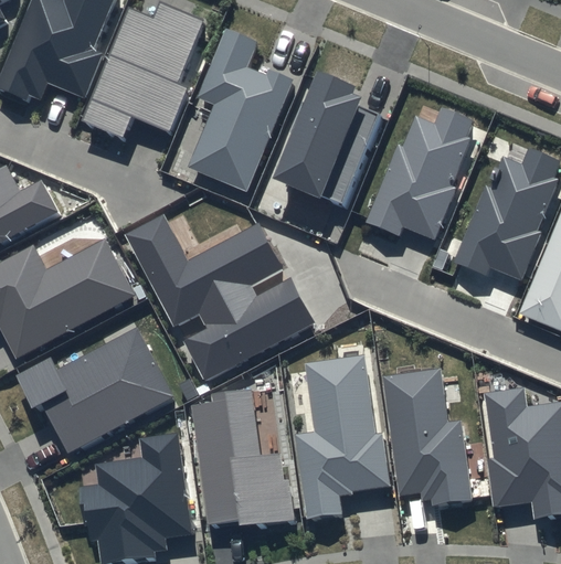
[(30,0),(0,71),(0,88),(27,99),(28,94),(40,99),(46,82),(83,97),(102,53),(92,49),(113,0),(63,0),(30,0)]
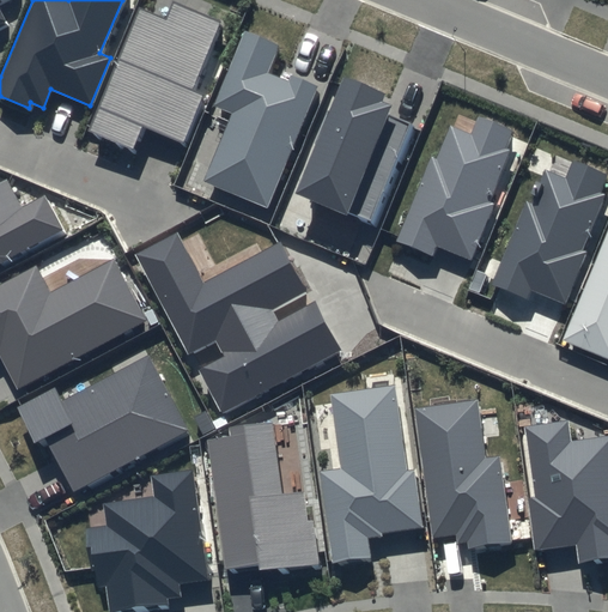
[(140,7),(89,129),(133,147),(143,125),(183,141),(202,94),(192,89),(219,20),(172,1),(165,17),(140,7)]
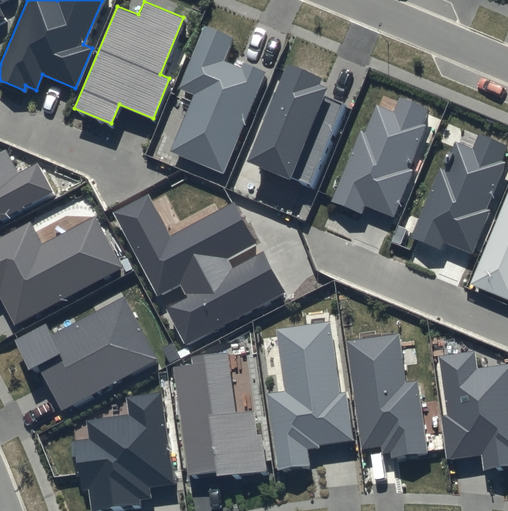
[(169,151),(222,173),(264,71),(242,62),(240,68),(222,60),(232,37),(203,25),(177,87),(193,94),(169,151)]
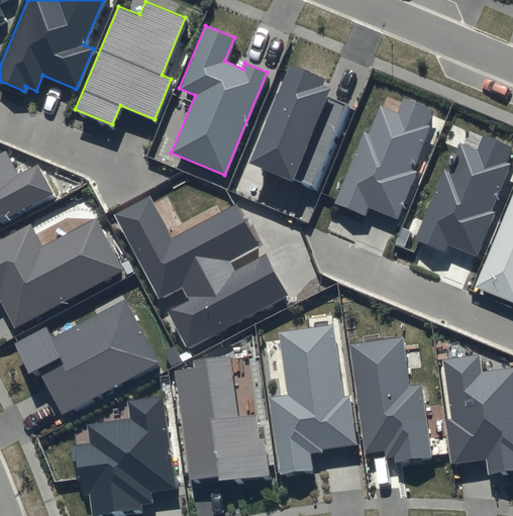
[(296,179),(312,186),(345,103),(329,97),(332,89),(323,85),(326,79),(292,65),(251,163),(295,181),(296,179)]
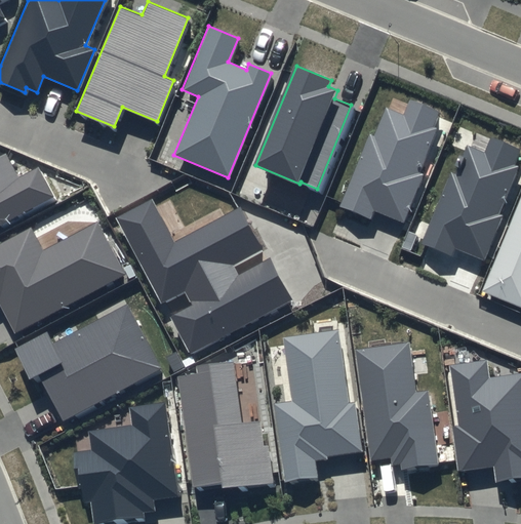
[(338,206),(369,218),(373,210),(403,223),(423,174),(417,172),(436,128),(432,126),(438,111),(408,99),(402,114),(385,107),(372,135),(368,134),(338,206)]
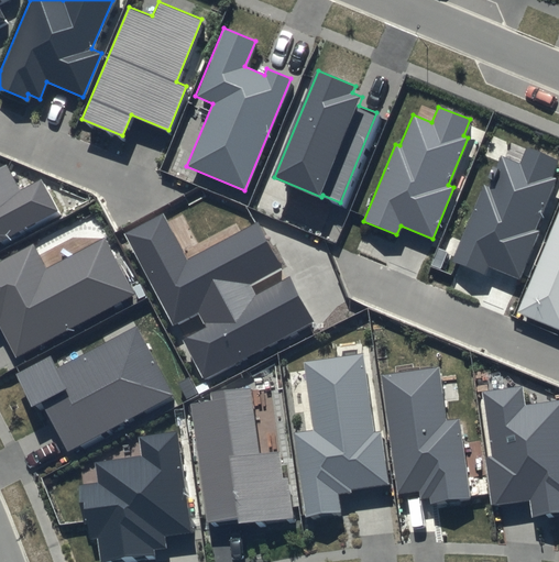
[(451,261),(484,274),(486,266),(518,278),(538,231),(534,230),(555,178),(550,176),(557,161),(525,147),(519,163),(500,155),(488,187),(482,185),(451,261)]
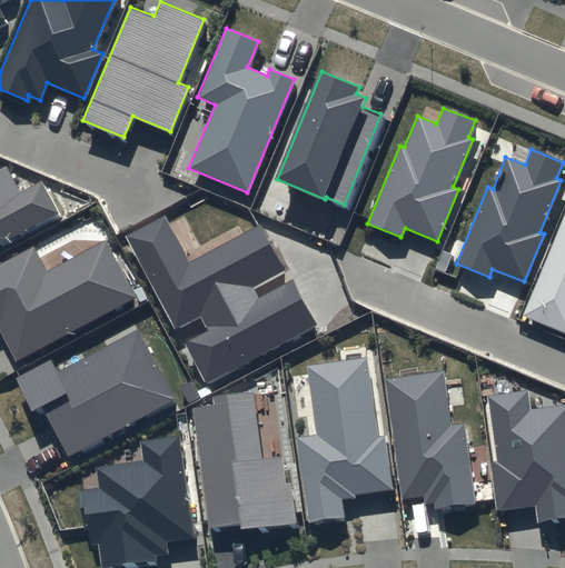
[(0,242),(58,212),(40,180),(19,191),(6,166),(0,168),(0,242)]
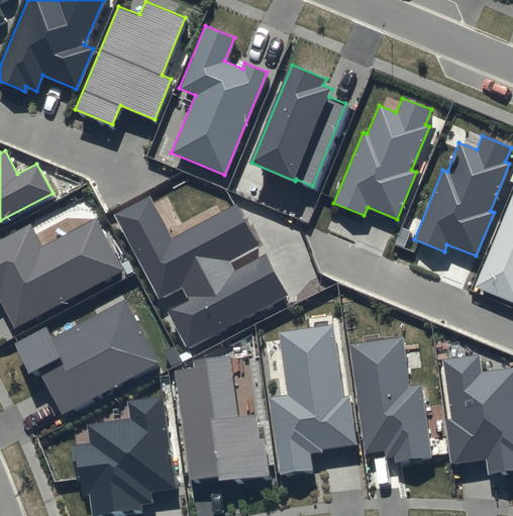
[(512,190),(474,287),(512,302),(512,190)]
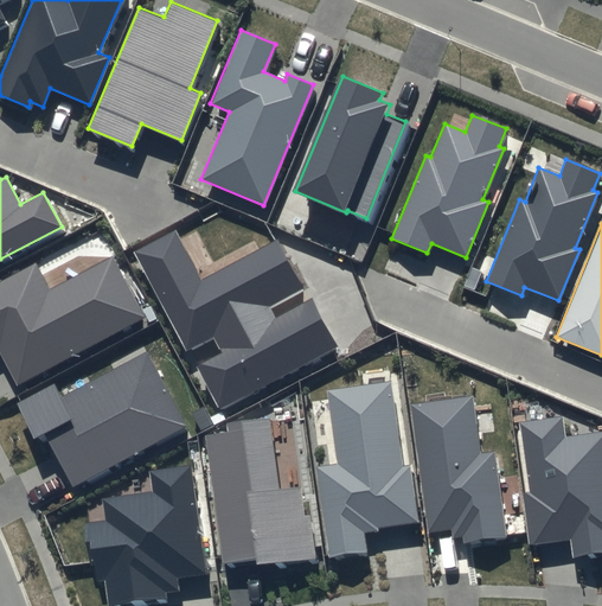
[(196,365),(219,408),(337,346),(311,298),(275,317),(269,306),(303,288),(277,238),(202,280),(174,229),(133,252),(185,350),(212,336),(221,352),(196,365)]
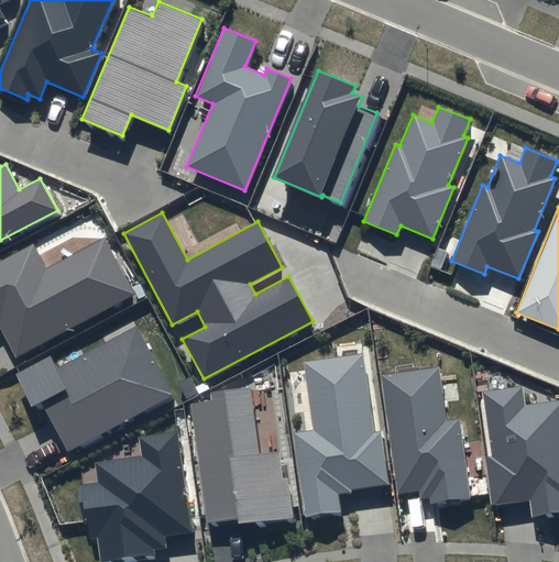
[(0,329),(15,356),(133,294),(103,238),(45,267),(32,243),(0,260),(0,329)]
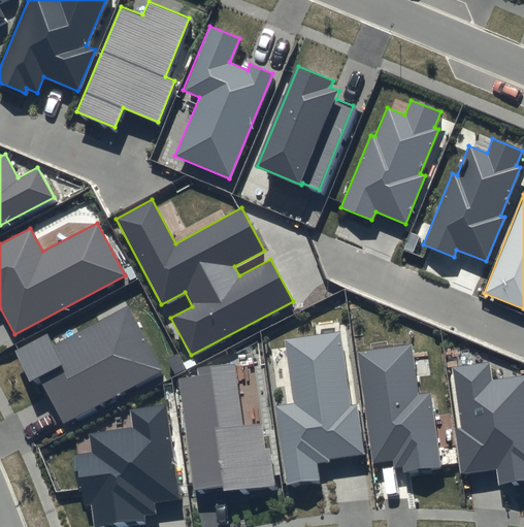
[(39,377),(64,423),(163,370),(128,305),(54,344),(47,333),(14,351),(32,382),(39,377)]
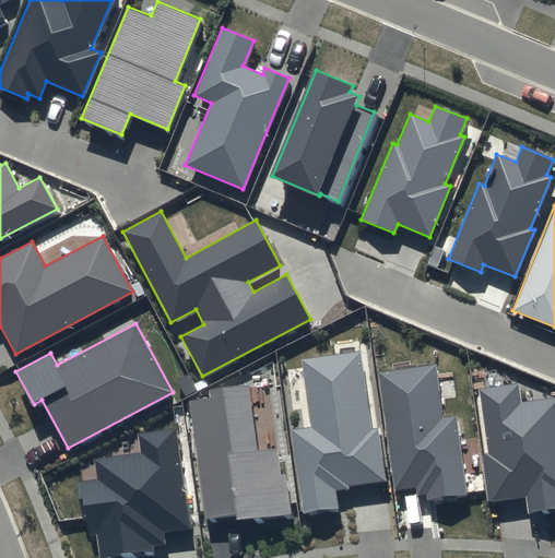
[(291,430),(303,513),(338,509),(335,490),(349,488),(349,486),(385,481),(377,428),(370,429),(359,351),(302,359),(311,427),(291,430)]
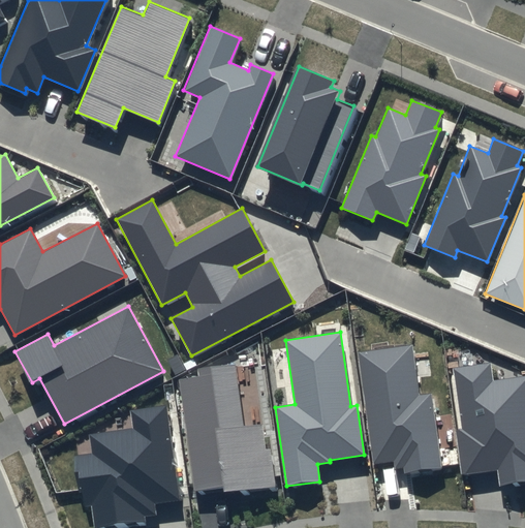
[(404,473),(441,468),(430,393),(419,395),(411,344),(357,352),(373,464),(393,461),(394,469),(403,467),(404,473)]
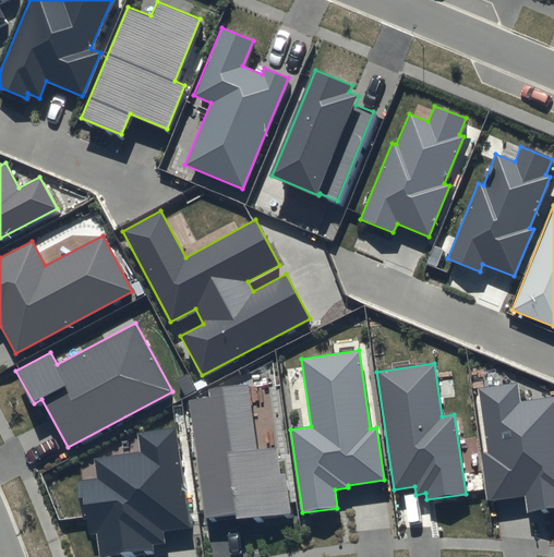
[(553,397),(519,402),(517,383),(478,388),(486,453),(480,453),(486,501),(525,496),(527,512),(553,508),(553,397)]
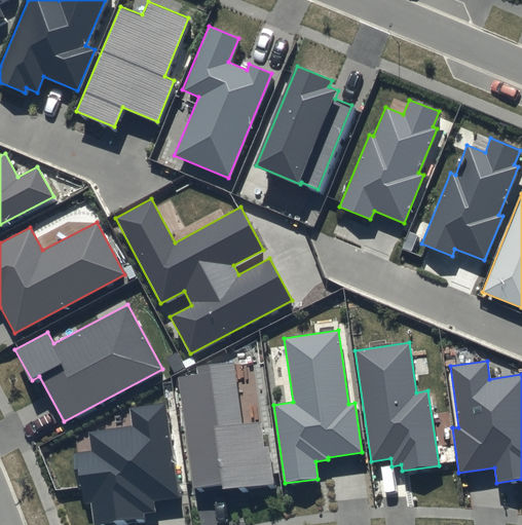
[(178,377),(193,487),(223,483),(224,490),(273,483),(268,446),(263,447),(260,421),(241,424),(233,362),(196,367),(197,375),(178,377)]
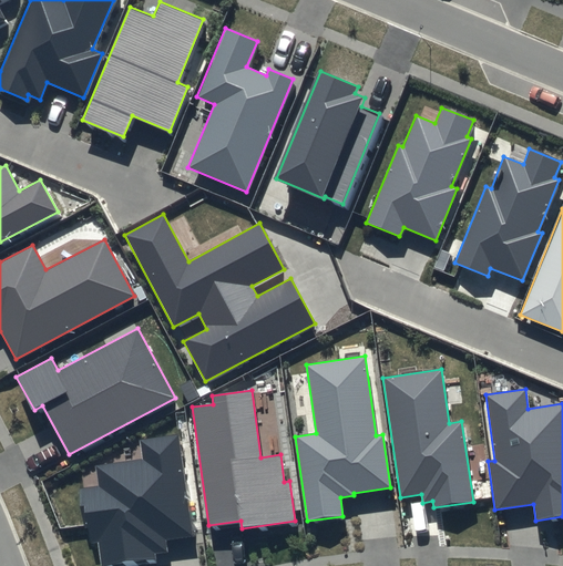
[(98,542),(101,565),(155,558),(155,554),(167,552),(165,539),(192,536),(178,434),(140,439),(142,459),(95,464),(98,486),(79,489),(83,521),(88,520),(90,543),(98,542)]
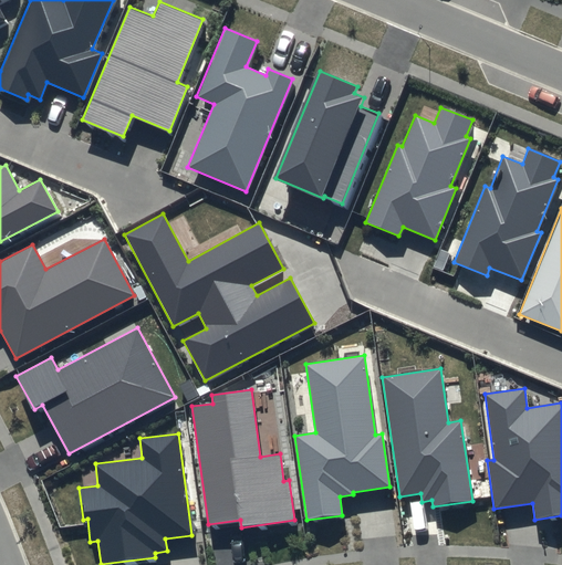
All buildings are outlined.
